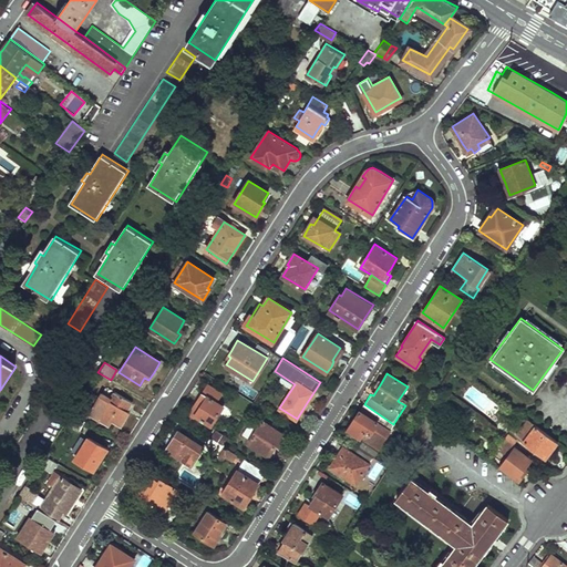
[(222,393),(208,384),(198,401),(195,406),(199,409),(196,415),(212,425),(225,404),(217,400),(222,393)]
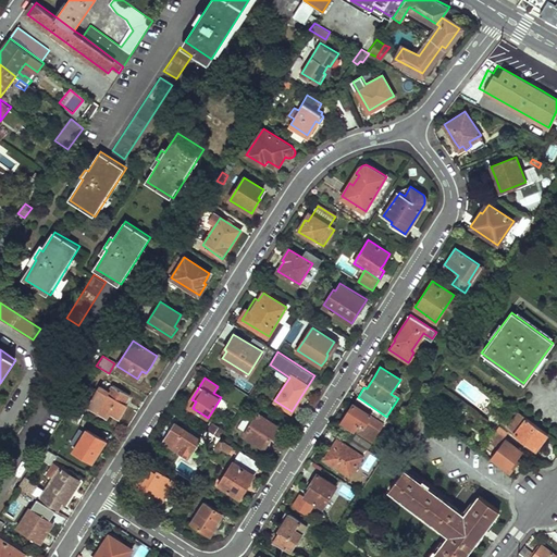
[(93,388),(85,383),(77,395),(86,400),(93,388)]
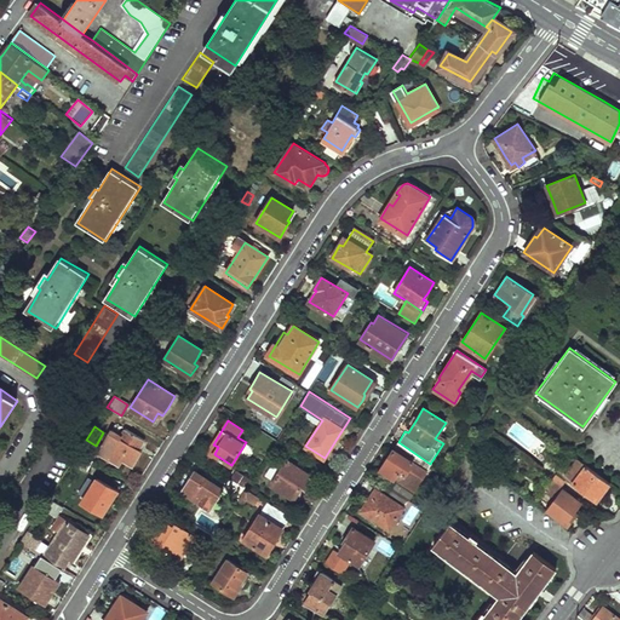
[(143,440),(125,429),(120,435),(112,430),(109,434),(107,432),(102,438),(104,441),(97,452),(118,465),(121,459),(132,465),(139,454),(142,451),(138,448),(143,440)]
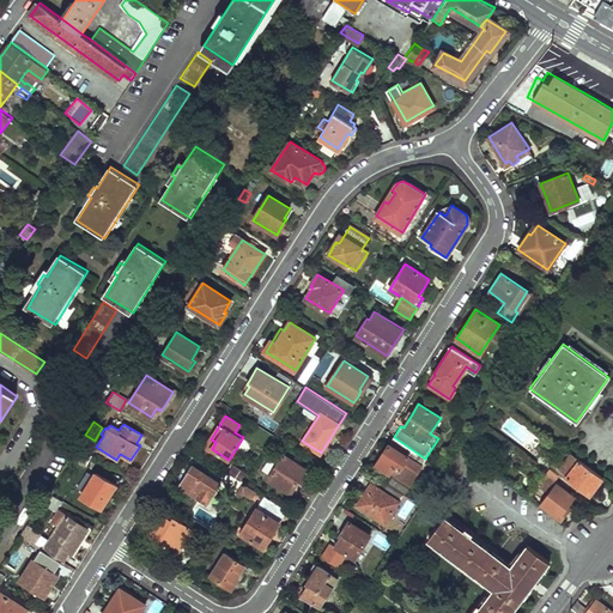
[(425,459),(394,437),(384,451),(377,463),(410,486),(426,459),(425,459)]
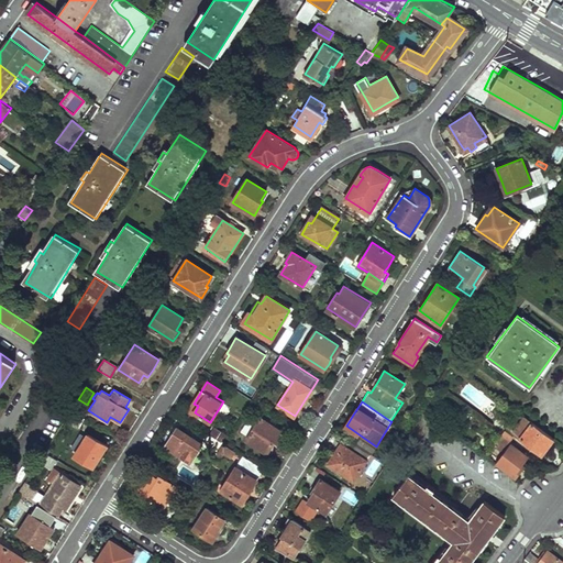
[(84,418),(70,411),(65,420),(78,429),(84,418)]
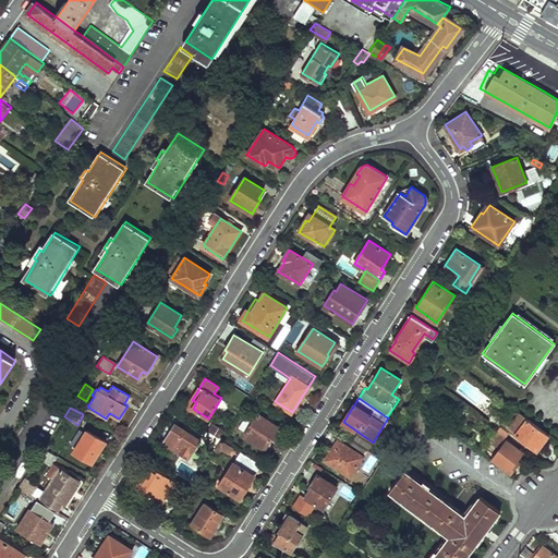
[(282,427),(258,413),(245,435),(270,451),(273,447),(278,439),(276,437),(282,427)]
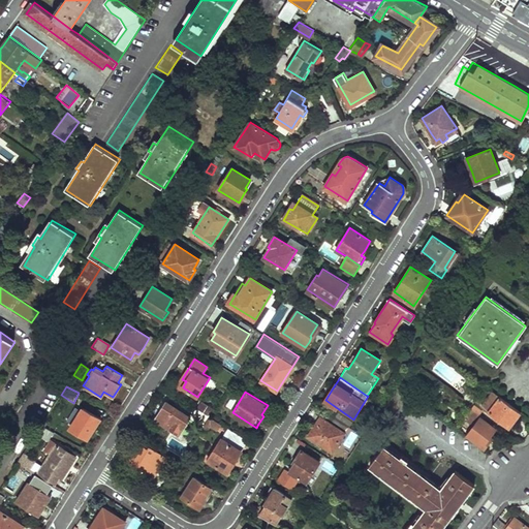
[(480,405),(508,426),(520,411),(493,392),(488,398),(487,397),(480,405)]
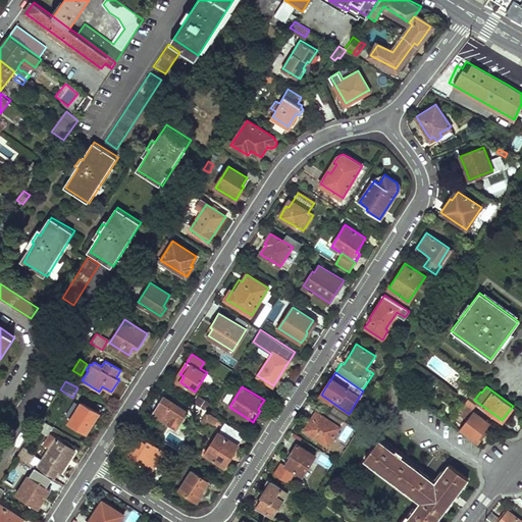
[(200,396),(195,403),(208,411),(212,404),(200,396)]
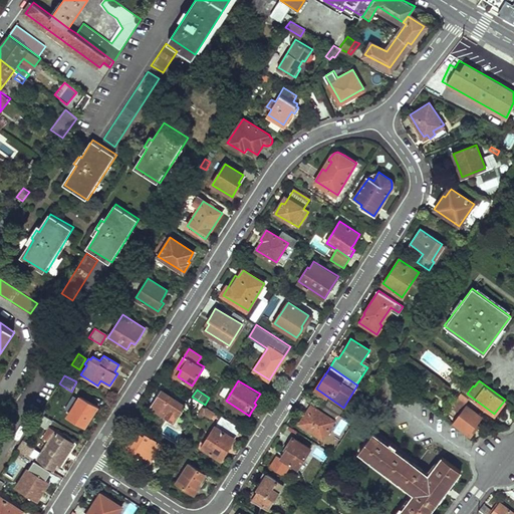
[(185,405),(162,391),(158,397),(155,401),(152,407),(174,422),(176,419),(185,405)]
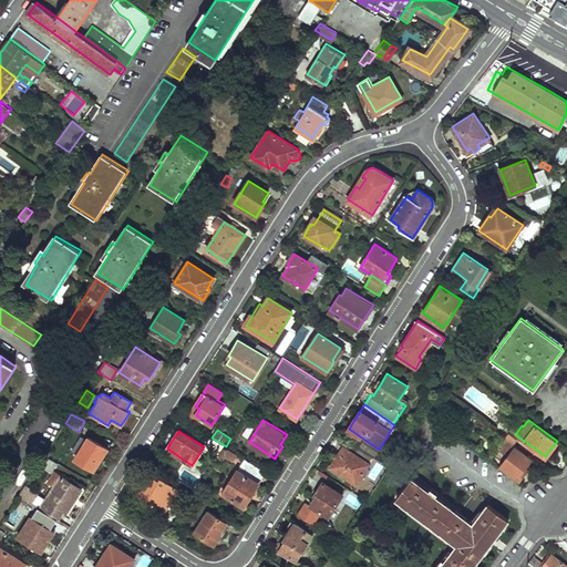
[(505,436),(514,443),(516,439),(507,432),(505,436)]
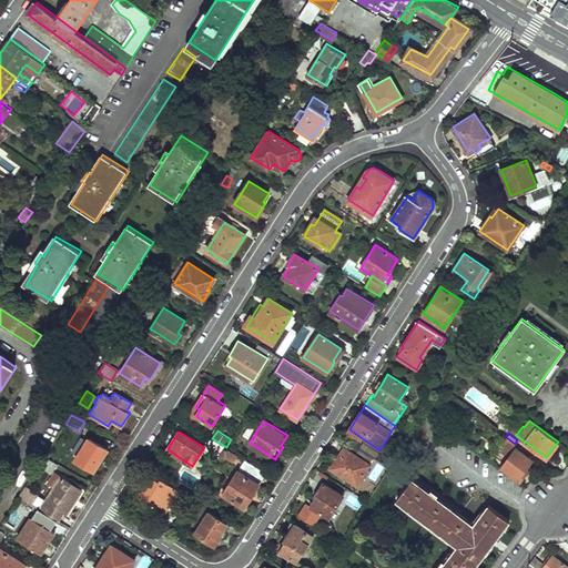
[(107,449),(87,437),(85,439),(80,435),(71,449),(77,454),(74,458),(94,470),(101,459),(107,449)]
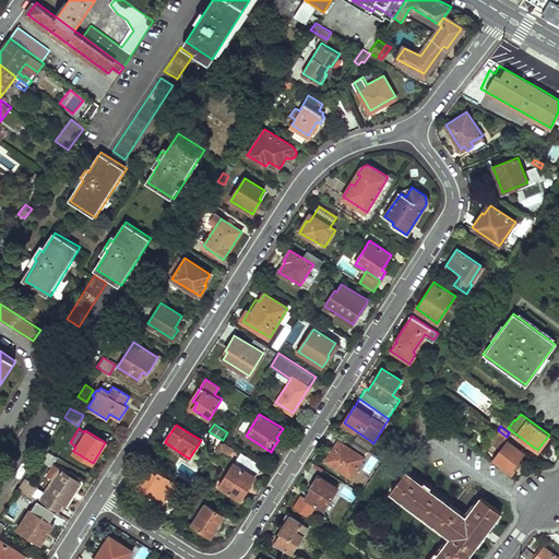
[(507,437),(498,430),(491,441),(499,445),(507,437)]
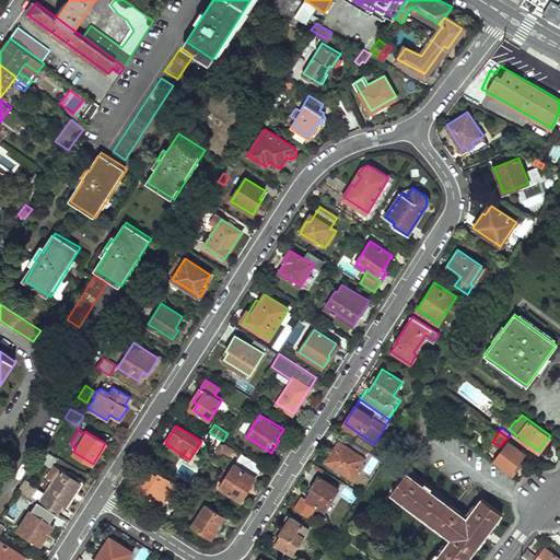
[(223,441),(209,432),(203,441),(209,445),(217,450),(223,441)]
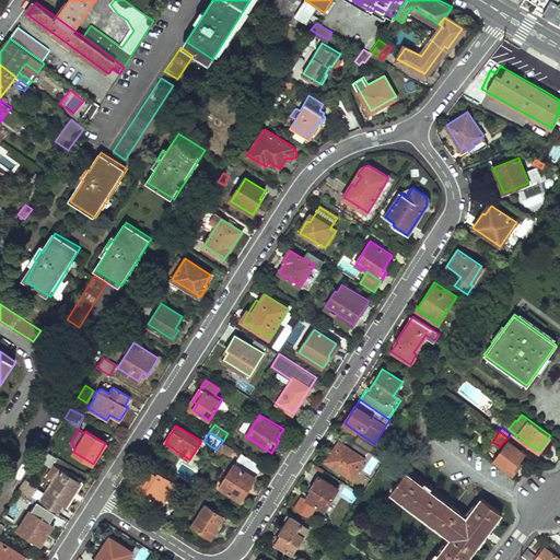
[(357,436),(353,442),(369,452),(372,447),(357,436)]
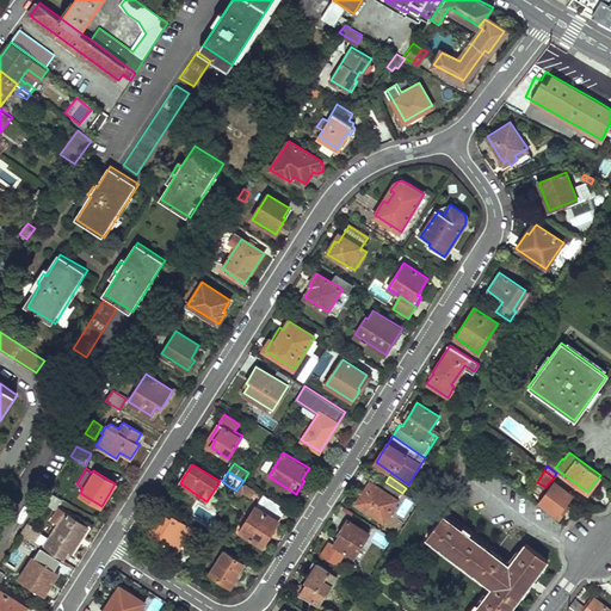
[(386,482),(380,477),(375,485),(371,481),(363,492),(356,503),(383,522),(402,493),(386,482)]
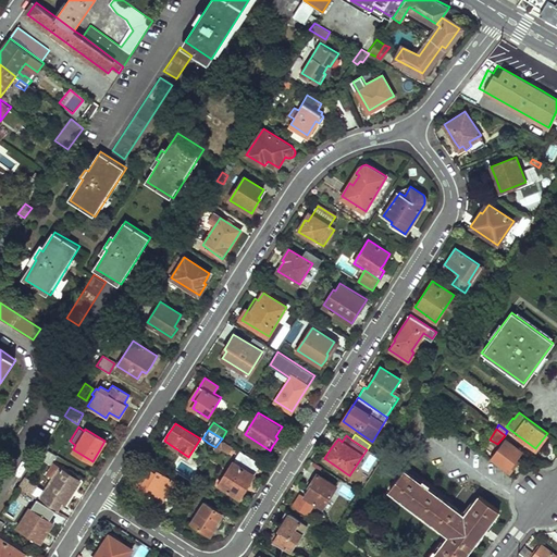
[(201,440),(200,438),(190,454),(198,458),(208,443),(202,438),(201,440)]
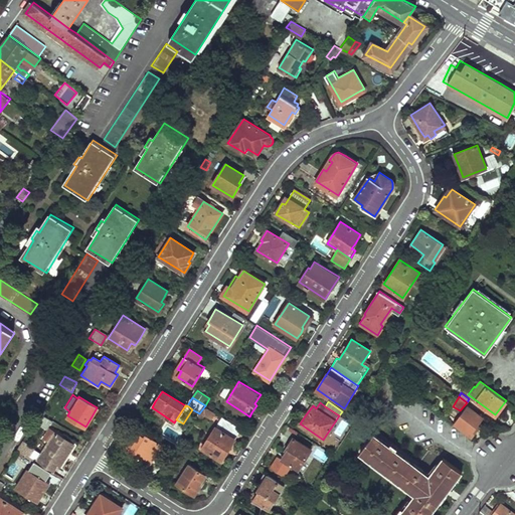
[(483,416),(468,405),(455,423),(472,436),(478,428),(476,426),(483,416)]
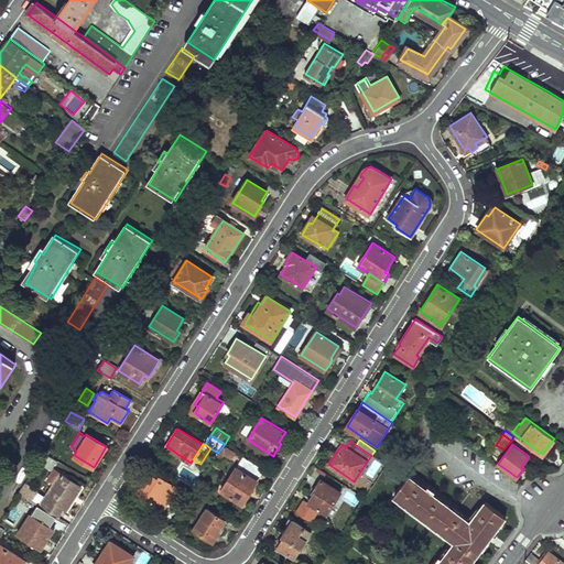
[(57,461),(44,453),(39,462),(52,470),(57,461)]
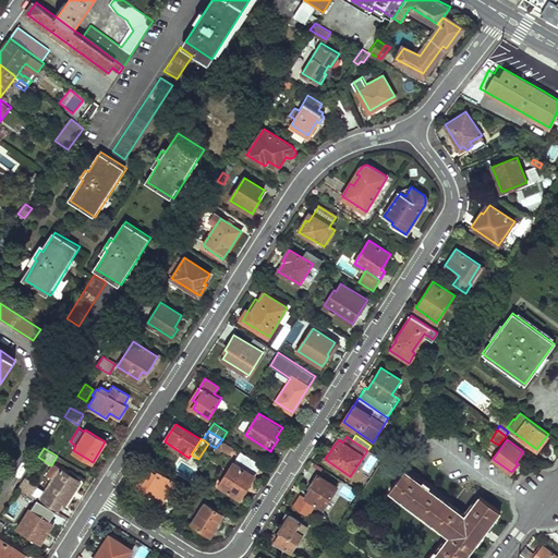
[(262,465),(241,452),(219,485),(237,496),(245,484),(249,486),(254,477),(262,465)]
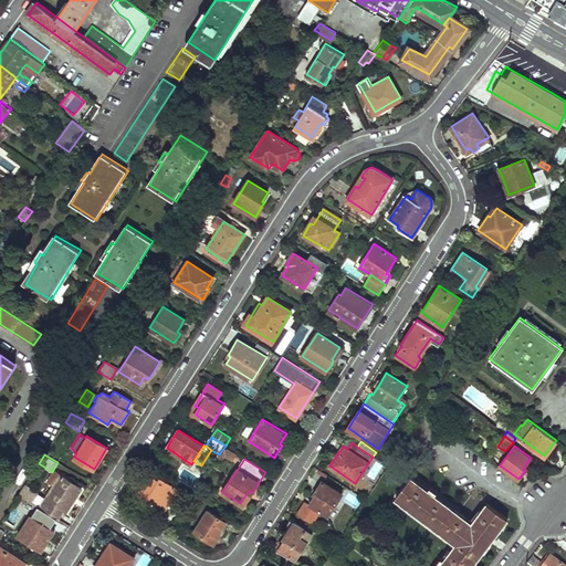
[(81,489),(54,472),(48,482),(54,485),(40,507),(56,519),(58,519),(63,509),(66,511),(74,500),(81,489)]
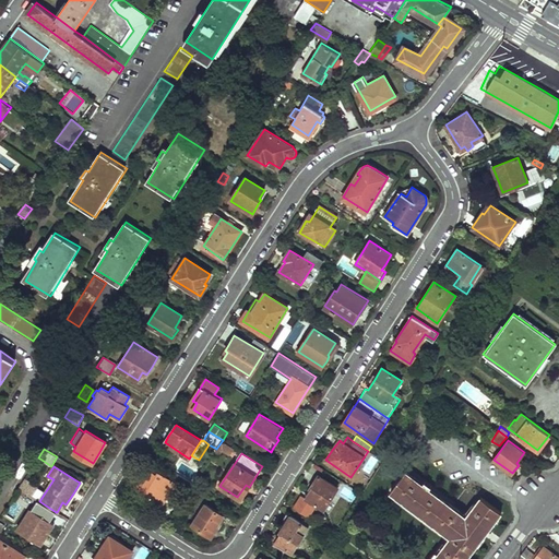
[(156,475),(147,470),(141,479),(135,488),(152,498),(150,501),(159,508),(175,484),(181,487),(178,492),(186,497),(194,484),(175,472),(170,480),(157,473),(156,475)]
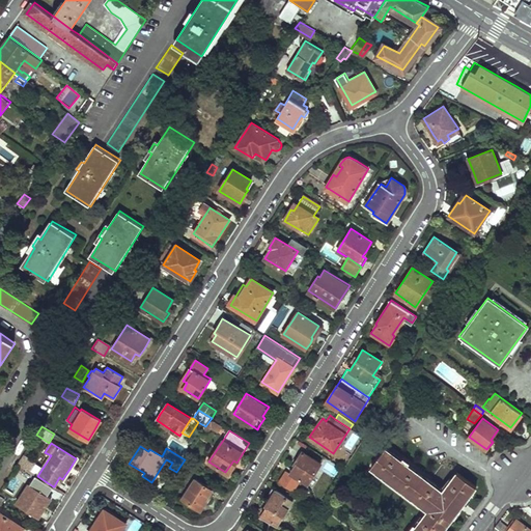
[(442,530),(475,486),(456,473),(443,491),(408,465),(409,462),(403,457),(400,460),(385,448),(370,468),(427,510),(416,526),(414,525),(410,530),(409,530),(442,530)]
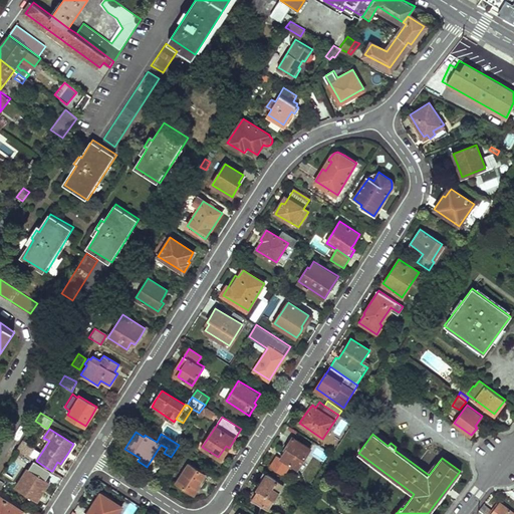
[(310,449),(291,437),(288,443),(286,446),(288,447),(281,458),(298,469),(310,449)]
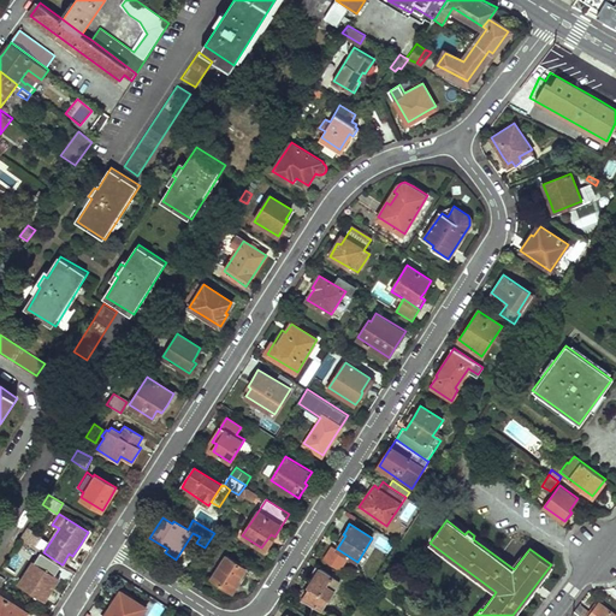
[(41,538),(27,528),(21,538),(34,546),(41,538)]
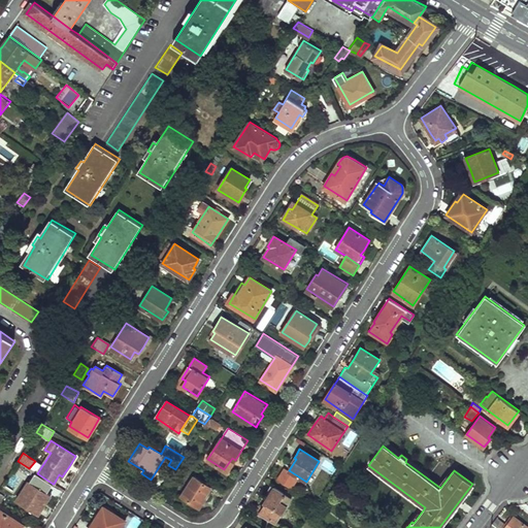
[(326,461),(323,467),(334,473),(337,466),(326,461)]
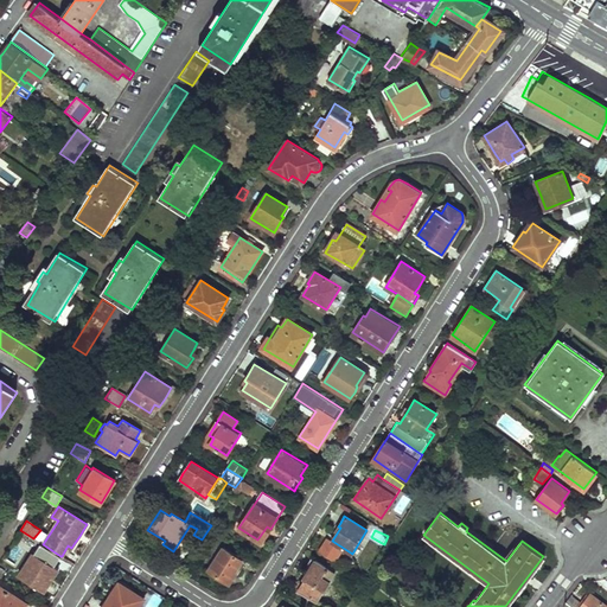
[(43,544),(40,542),(19,575),(39,588),(45,580),(48,576),(52,579),(58,569),(53,566),(61,556),(43,544)]
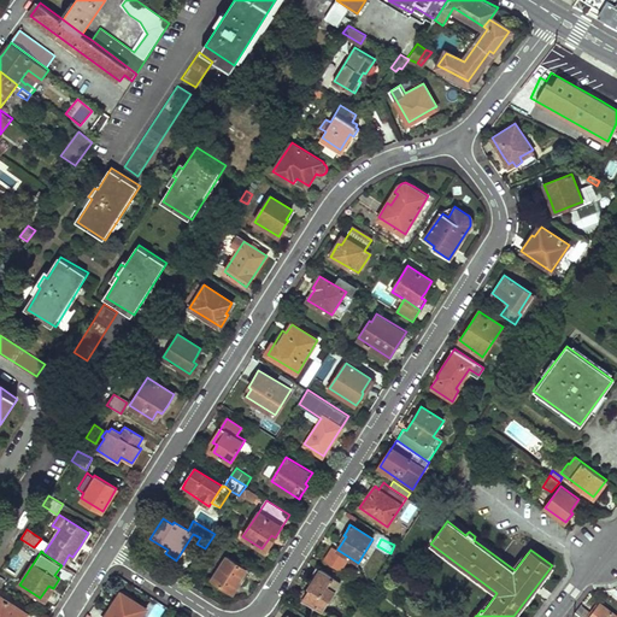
[(246,569),(227,557),(212,580),(218,583),(234,593),(241,583),(239,581),(246,569)]
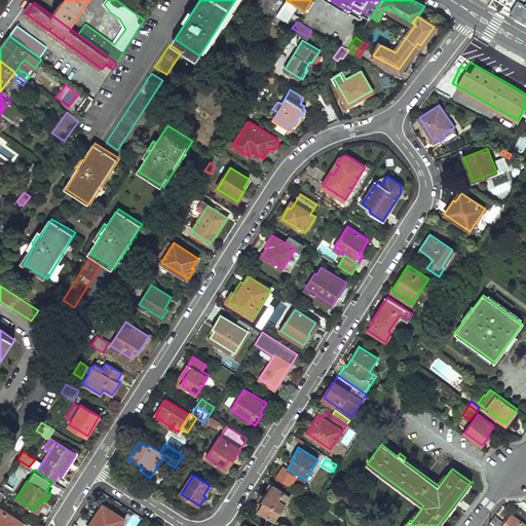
[(283,491),(272,485),(265,496),(257,509),(274,520),(292,494),(284,490),(283,491)]
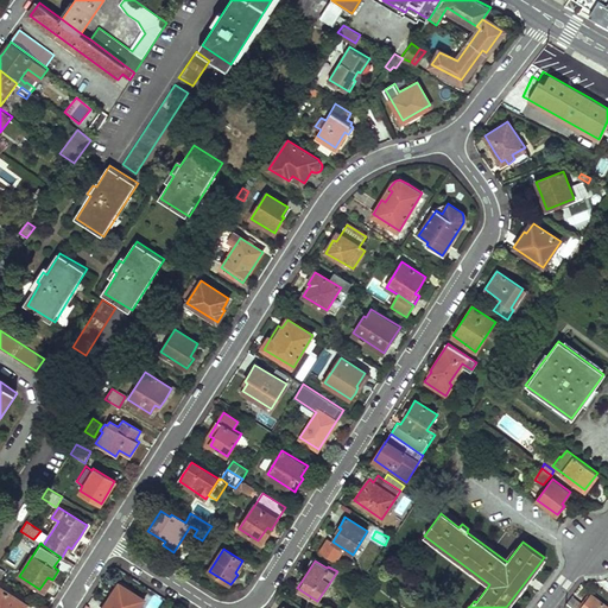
[(25,607),(27,605),(0,587),(0,607),(25,607)]
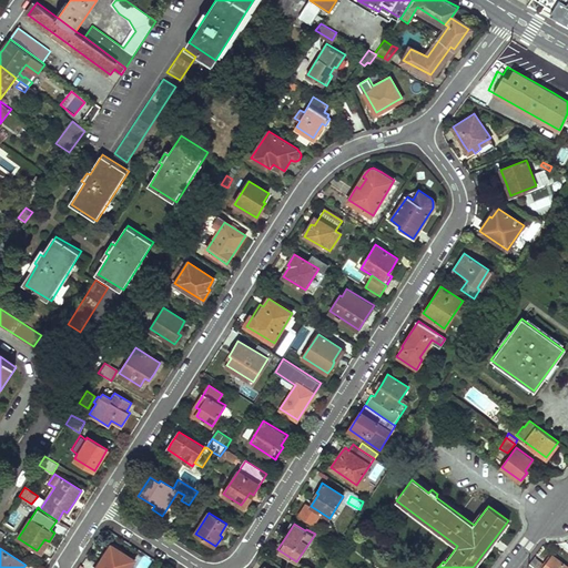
[(129,567),(135,559),(121,550),(119,554),(109,548),(105,554),(97,567),(129,567)]
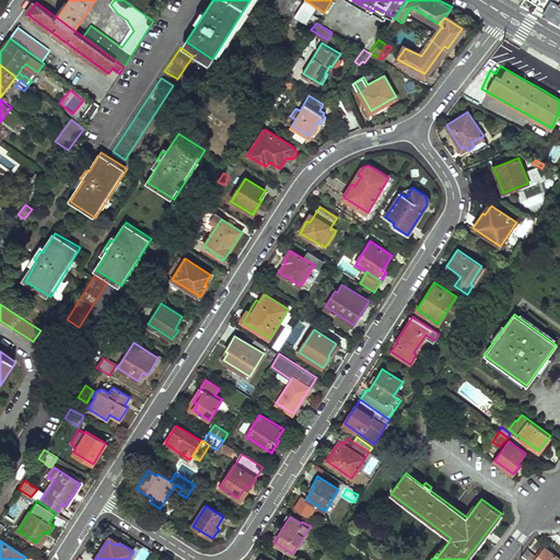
[(559,559),(559,557),(546,547),(536,559),(559,559)]
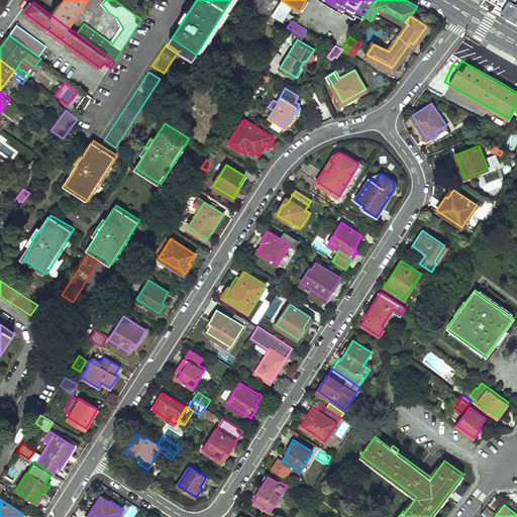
[(492,516),(495,513),(487,506),(482,513),(487,516),(492,516)]
